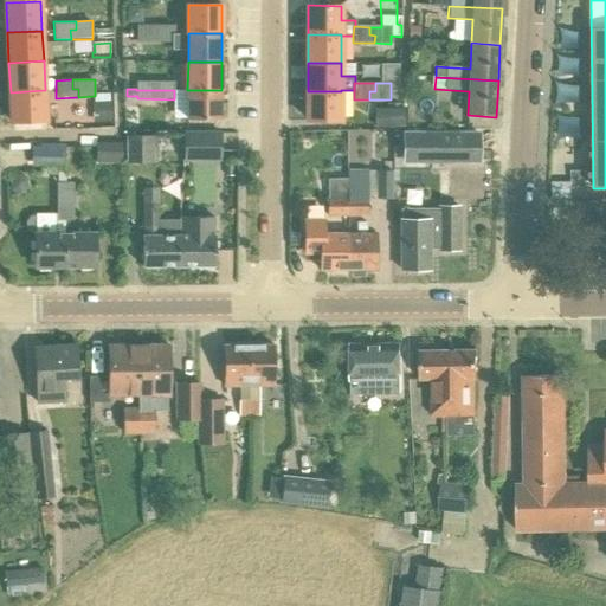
[(45,90),(11,92),(12,122),(46,121),(45,90)]
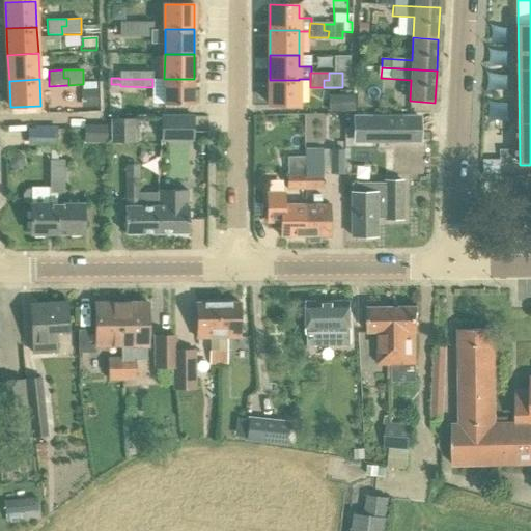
[(194,105),(194,79),(164,79),(164,104),(194,105)]
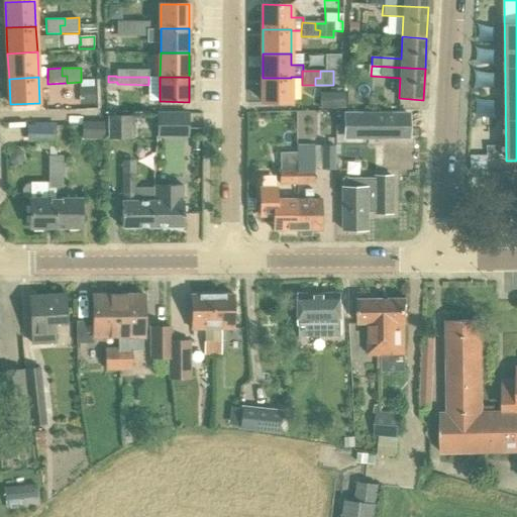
[(291,102),(291,78),(263,78),(263,102),(291,102)]
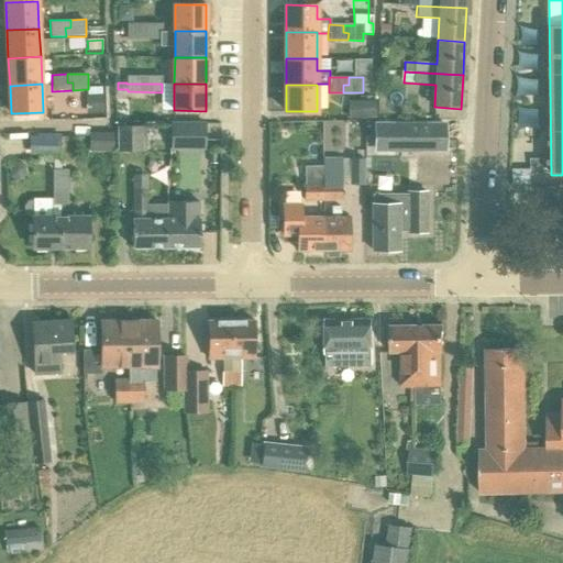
[(94,112),(108,109),(105,96),(90,99),(94,112)]
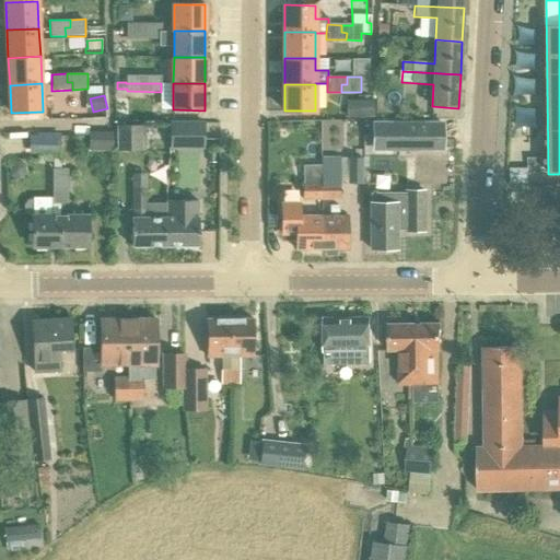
[(352,149),(352,117),(328,117),(328,148),(352,149)]
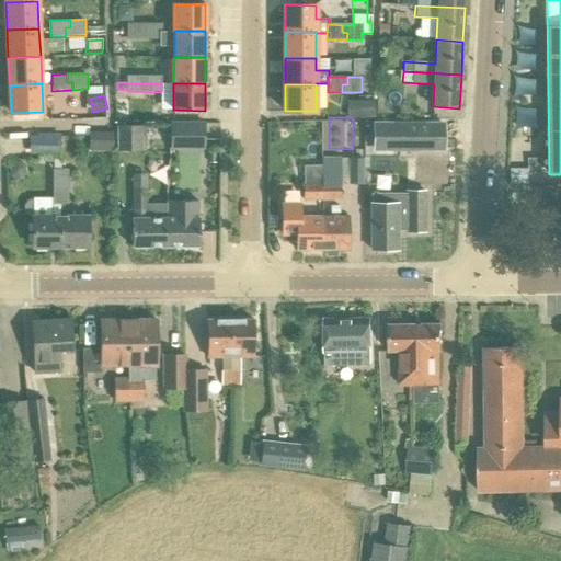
[(436,121),(392,122),(393,147),(436,146),(436,121)]
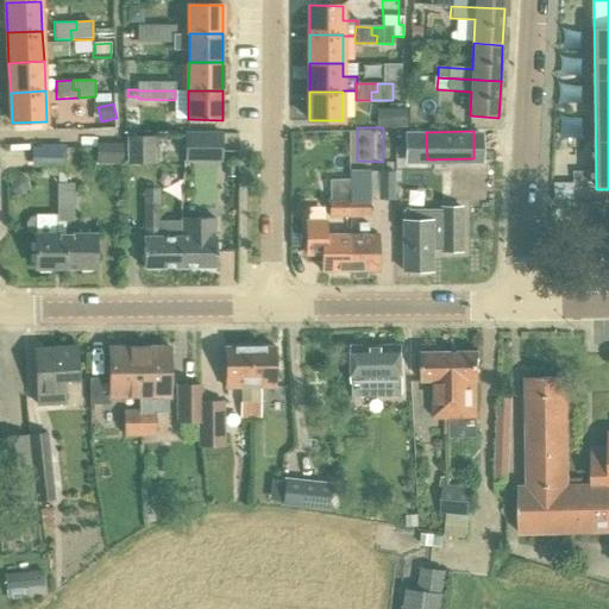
[(223,162),(223,132),(184,132),(184,139),(180,139),(181,158),(184,158),(184,162),(223,162)]
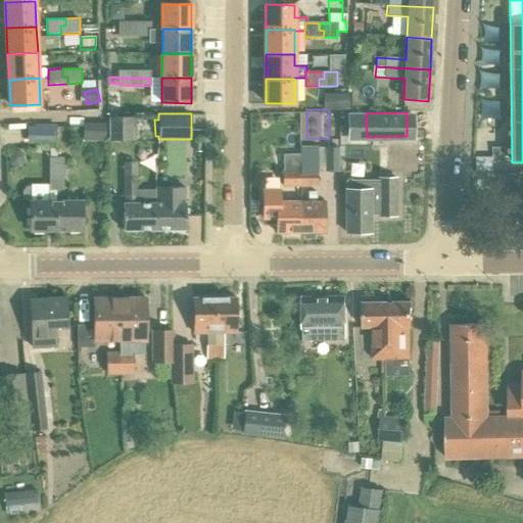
[(109,141),(134,141),(134,116),(108,117),(109,141)]
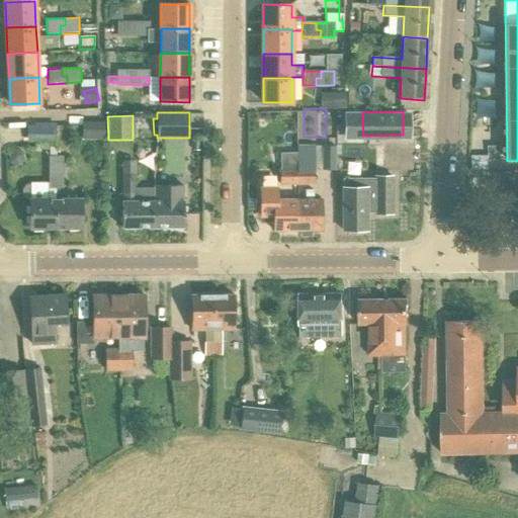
[(104,140),(104,122),(82,122),(82,140),(104,140)]
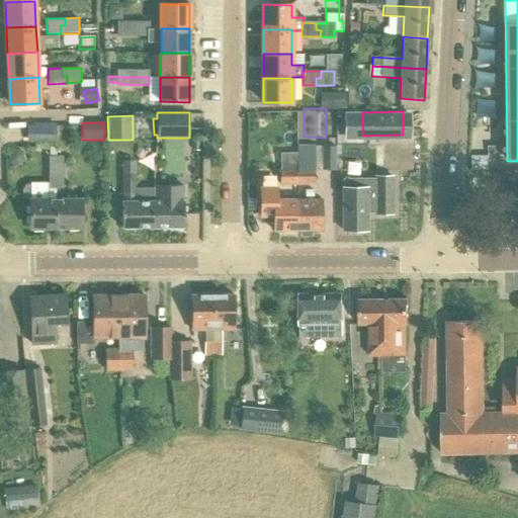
[(35,143),(56,143),(56,125),(35,125),(35,143)]
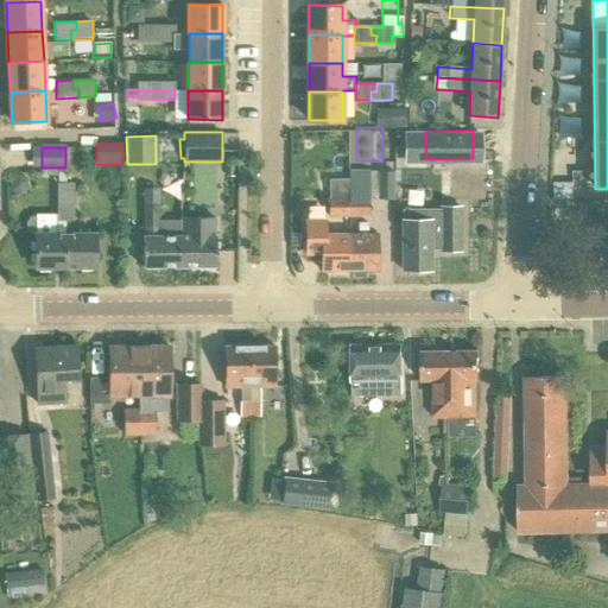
[(398,185),(424,184),(423,159),(397,160),(398,185)]
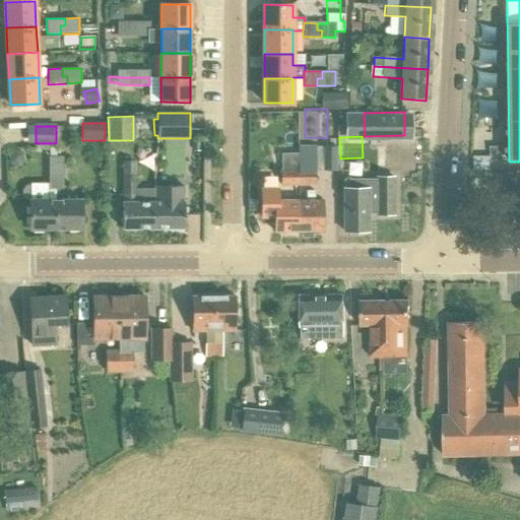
[(299,158),(300,186),(316,186),(316,173),(316,146),(299,146),(299,158)]
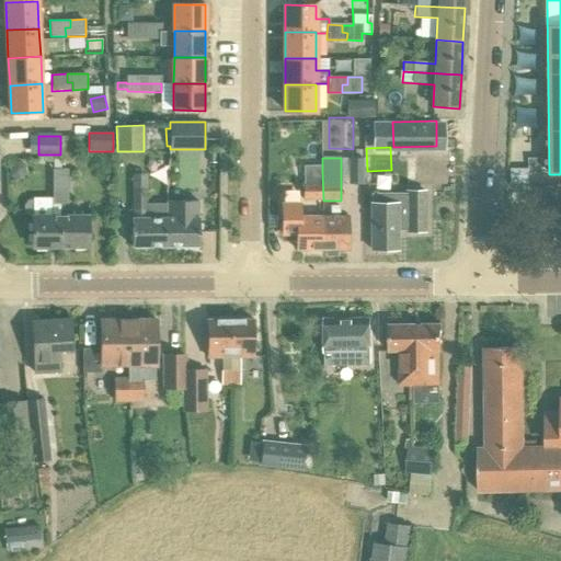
[(348,159),(348,184),(364,184),(364,159),(348,158),(348,159)]
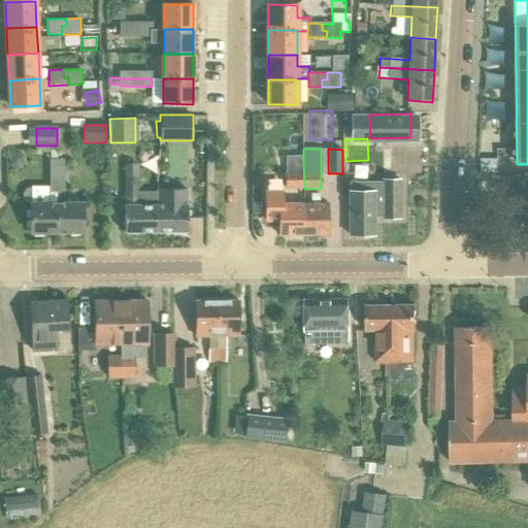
[(497,149),(498,159),(498,162),(510,162),(510,149),(497,149)]
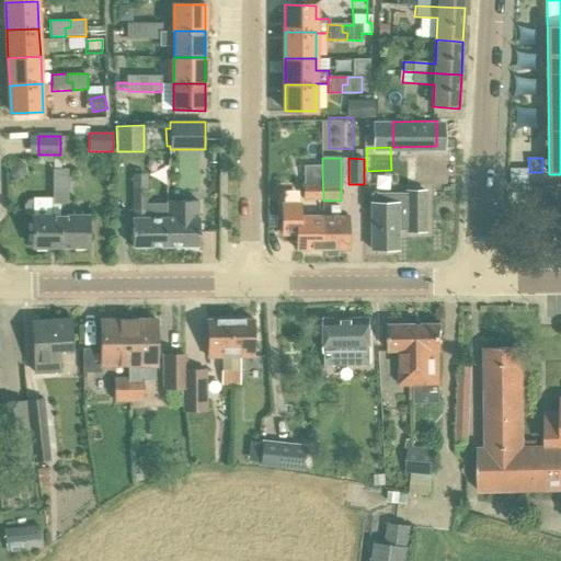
[(69,205),(69,169),(53,169),(53,205),(69,205)]
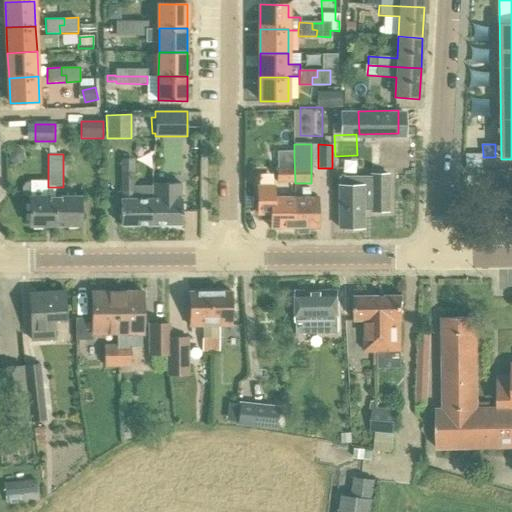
[(294,156),(273,156),(273,168),(276,168),(276,183),(295,183),(294,156)]
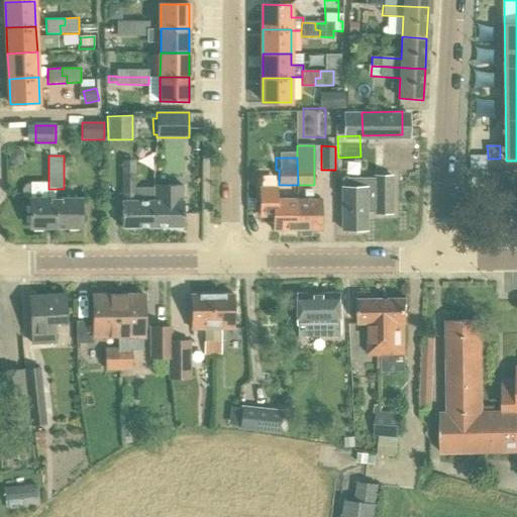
[(153,228),(153,201),(135,201),(135,161),(122,161),(122,228),(153,228)]
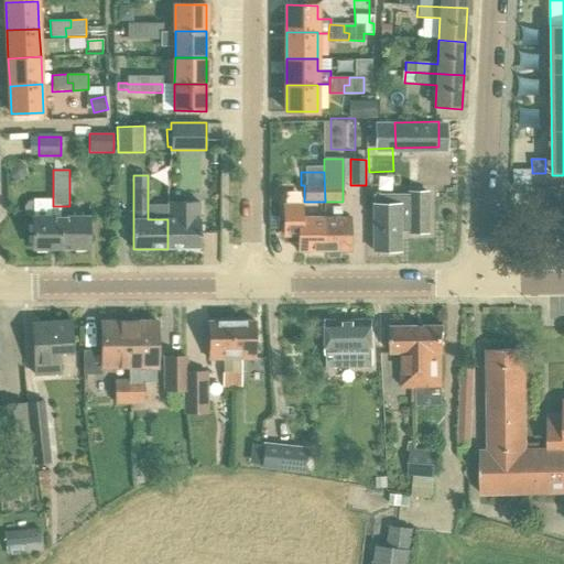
[(382,205),(373,205),(373,250),(401,250),(401,228),(408,228),(408,234),(427,234),(427,192),(407,192),(407,196),(382,196),(382,205)]
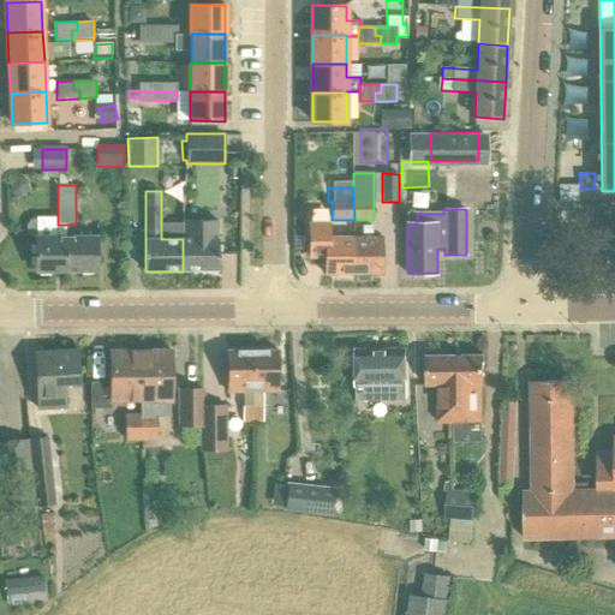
[(183,239),(183,272),(219,270),(219,239),(218,239),(218,221),(183,221),(183,239)]
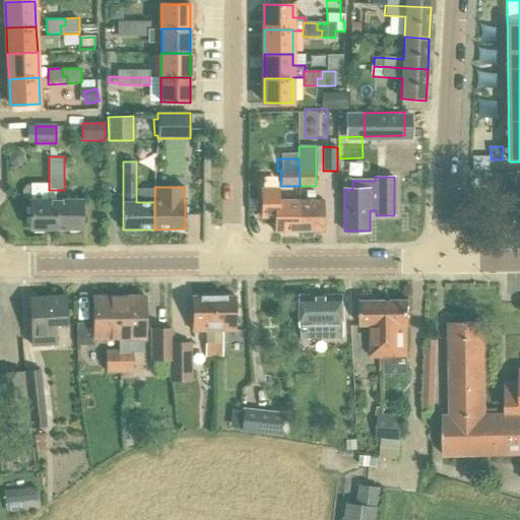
[(300,233),(301,200),(279,200),(280,189),(260,189),(260,219),(275,219),(275,233),(300,233)]
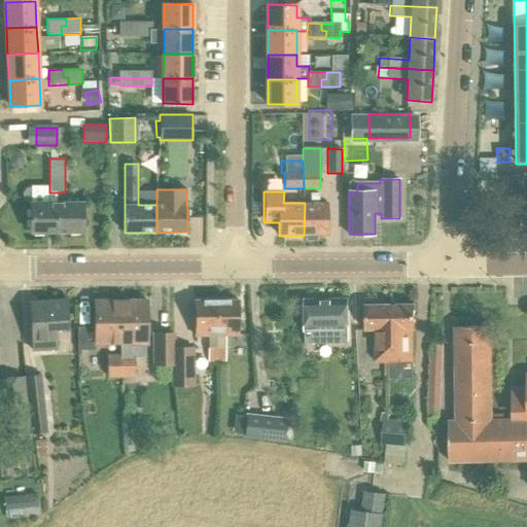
[(305,203),(304,236),(306,236),(308,240),(316,240),(317,235),(327,235),(327,203),(319,203),(319,194),(311,194),(310,203),(305,203)]
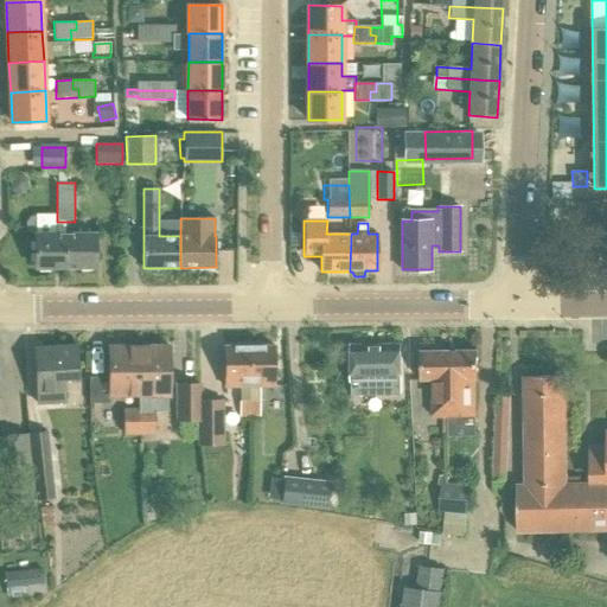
[(36,268),(66,268),(66,234),(36,234),(36,268)]
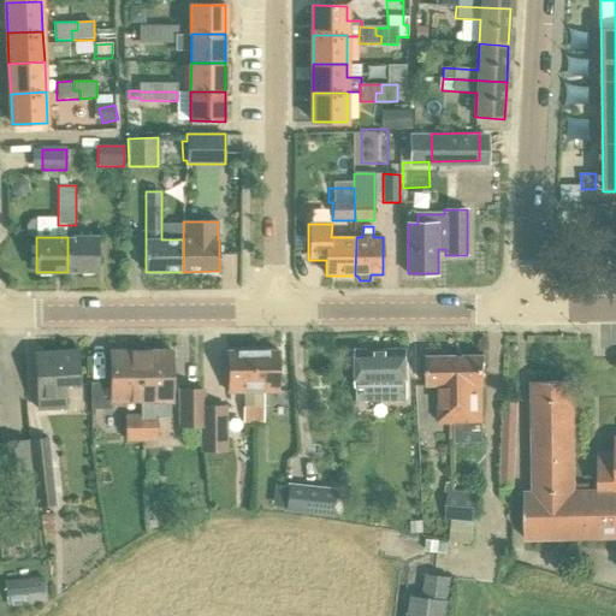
[(67,237),(67,272),(98,272),(98,237),(67,237)]
